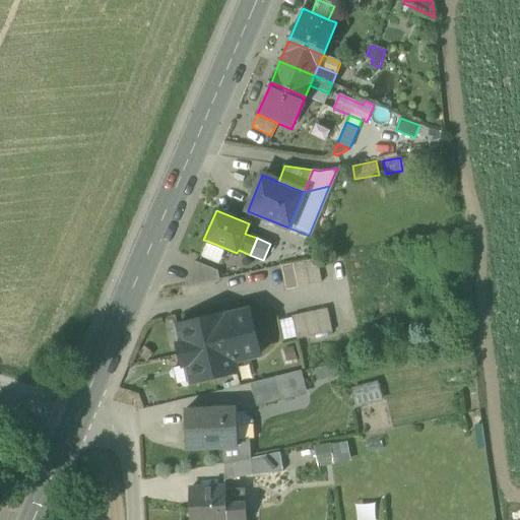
[(218,264),(224,248),(207,241),(200,257),(218,264)]
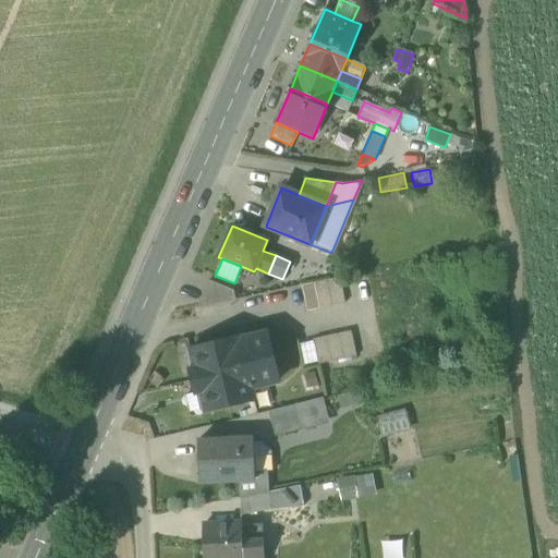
[(314,283),(319,308),(346,303),(340,278),(314,283)]
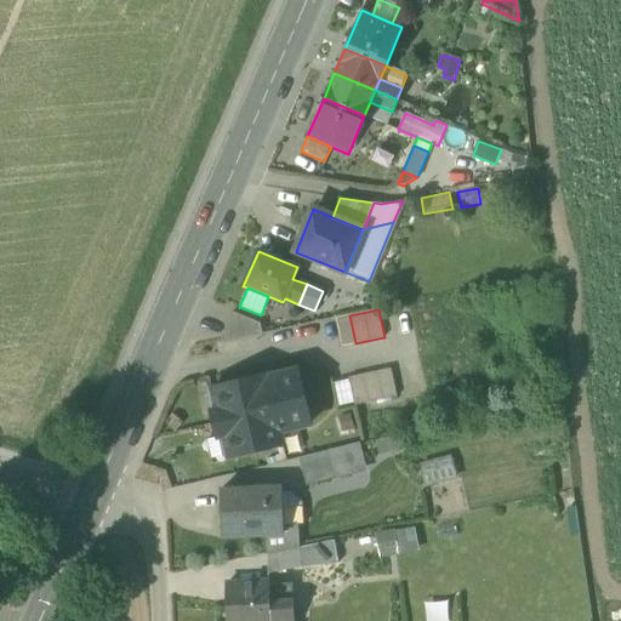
[(220,342),(262,334),(260,323),(233,312),(220,342)]
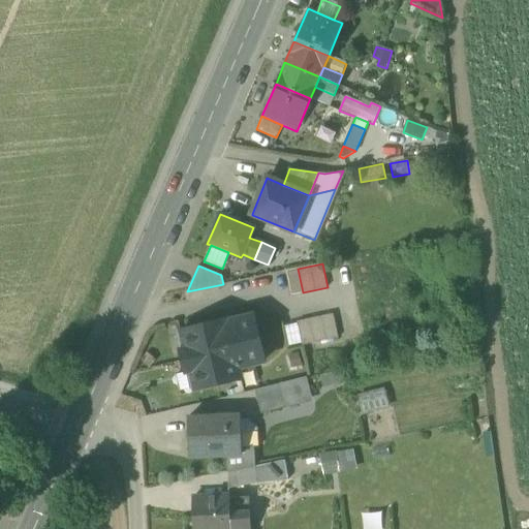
[(286,272),(291,294),(303,292),(298,269),(286,272)]
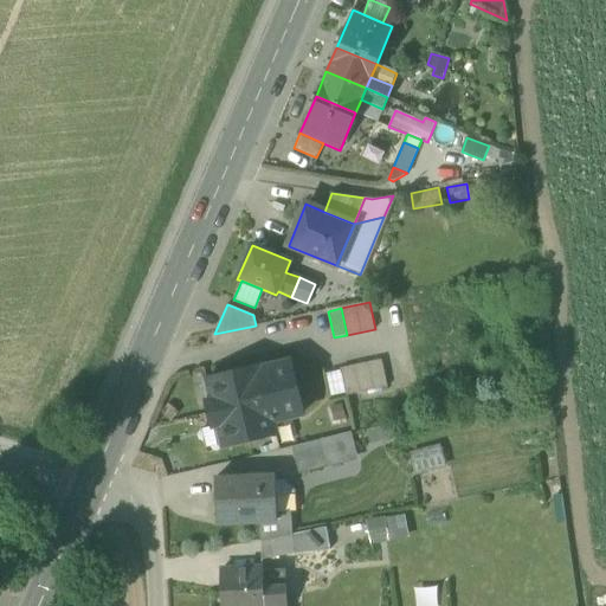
[(346,393),(346,395),(387,387),(381,359),(340,368),(346,393)]
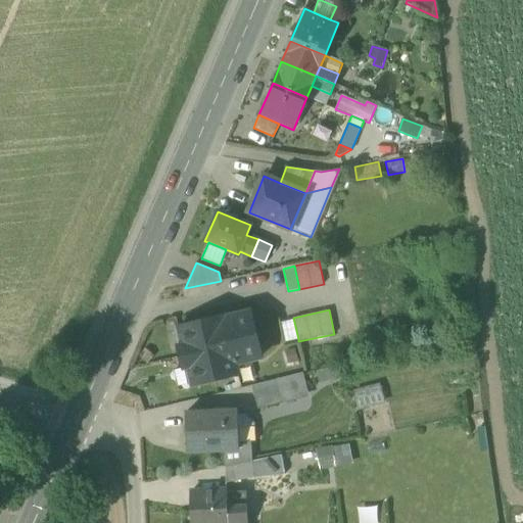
[(192,383),(193,385),(215,380),(214,378),(238,372),(236,363),(260,357),(250,312),(225,318),(200,323),(200,321),(178,326),(183,345),(178,346),(183,368),(188,367),(192,383)]
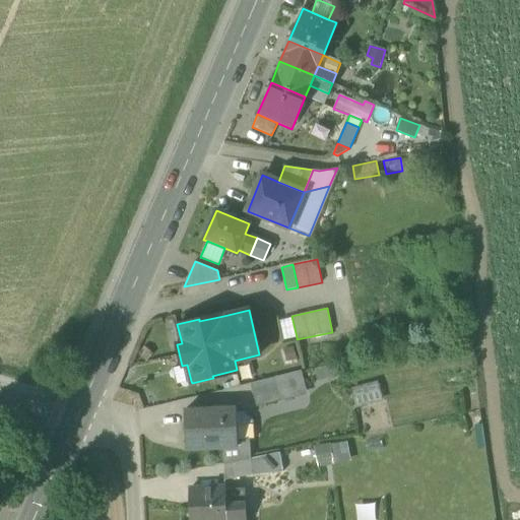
[(283,339),(297,337),(291,316),(279,319),(283,339)]
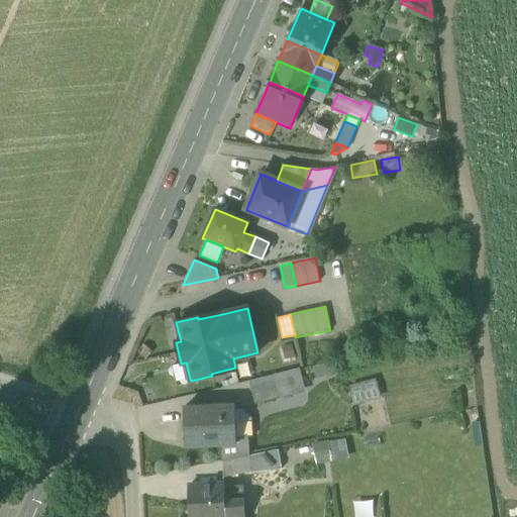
[(333,359),(312,365),(315,379),(336,374),(333,359)]
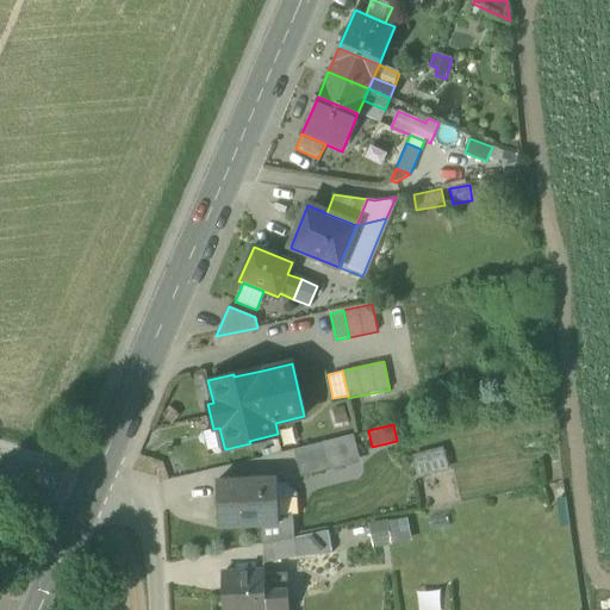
[(207,450),(224,447),(219,428),(213,429),(203,433),(207,450)]
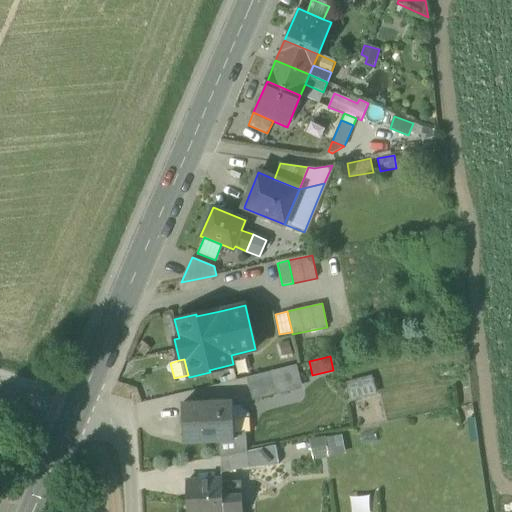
[(269,371),(275,395),(287,392),(281,369),(269,371)]
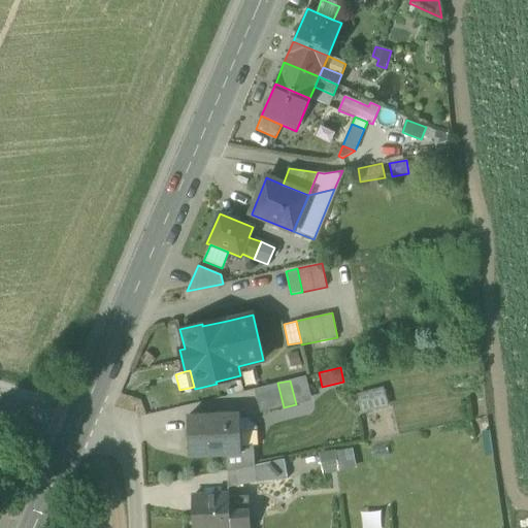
[(254,389),(260,414),(284,407),(277,383),(254,389)]
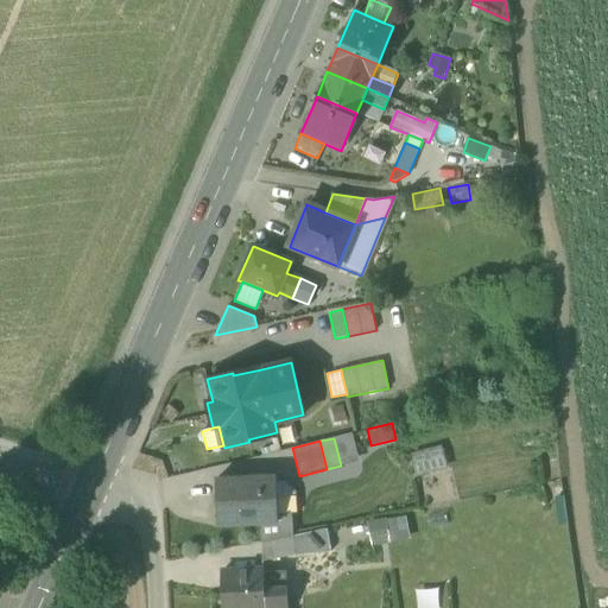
[(441,447),(411,454),(417,476),(445,469),(441,447)]
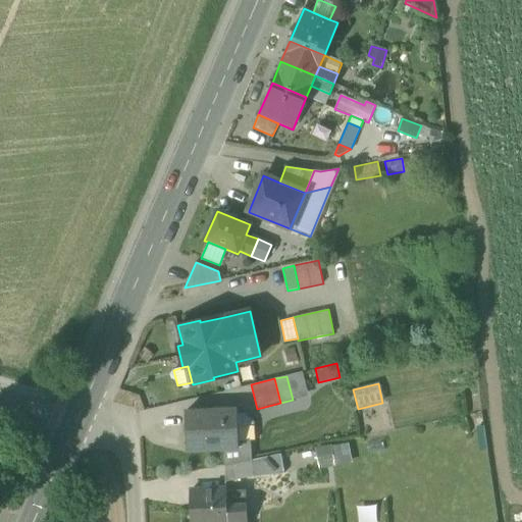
[(239,449),(239,441),(238,413),(237,410),(185,412),(187,451),(222,450),(239,449)]
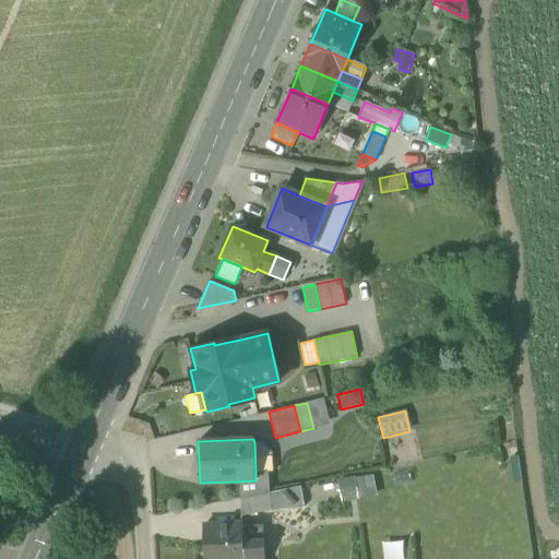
[(263,442),(254,442),(256,473),(269,473),(269,472),(273,472),(272,452),(263,442)]
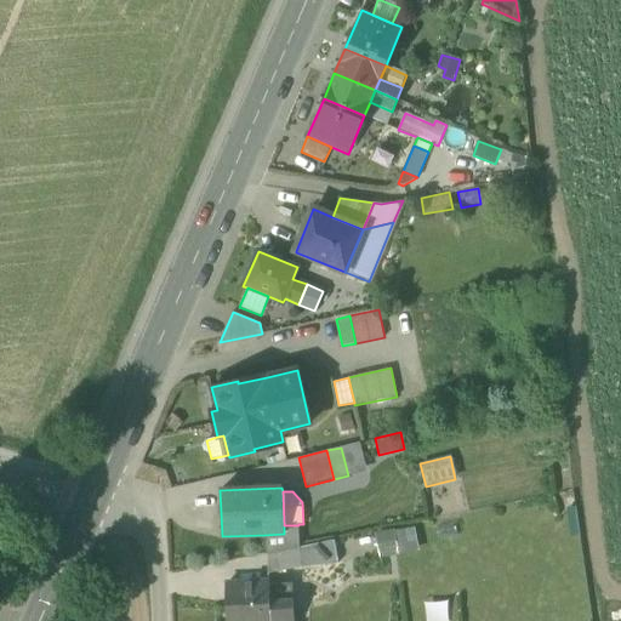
[(300,547),(298,525),(284,525),(284,534),(265,535),(267,553),(300,547)]
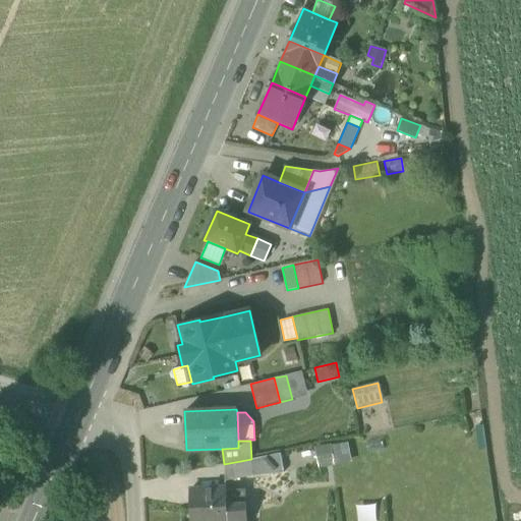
[(347,442),(331,445),(335,464),(351,461),(347,442)]
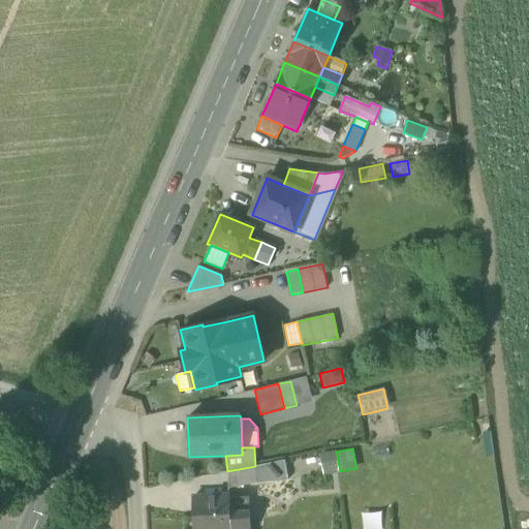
[(323,475),(340,471),(336,452),(335,449),(318,453),(323,475)]
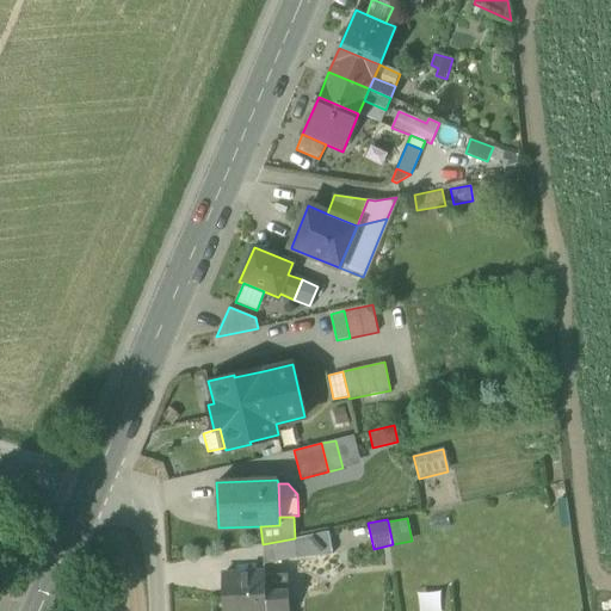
[(335,530),(295,538),(296,559),(339,549),(338,543),(335,530)]
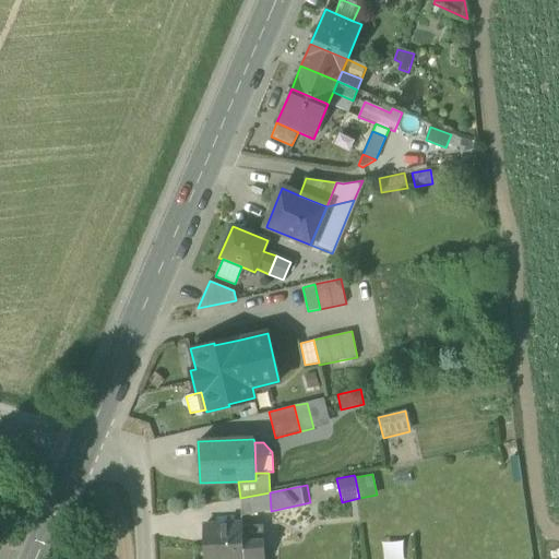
[(241,516),(271,511),(270,492),(240,498),(241,516)]
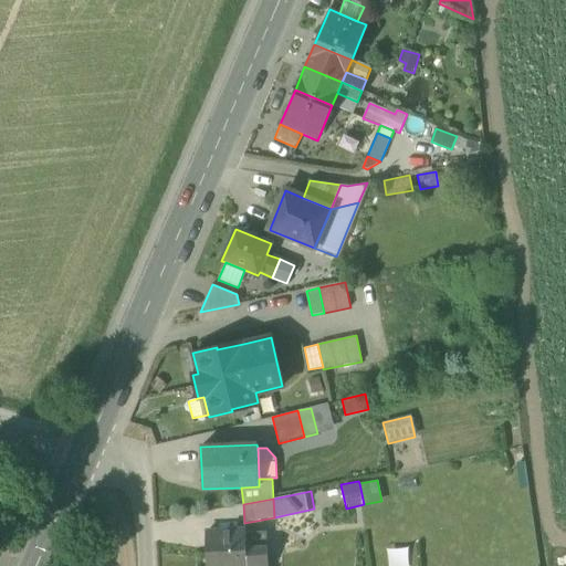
[(207,565),(248,565),(247,547),(245,532),(245,530),(212,531),(212,548),(207,548),(207,565)]
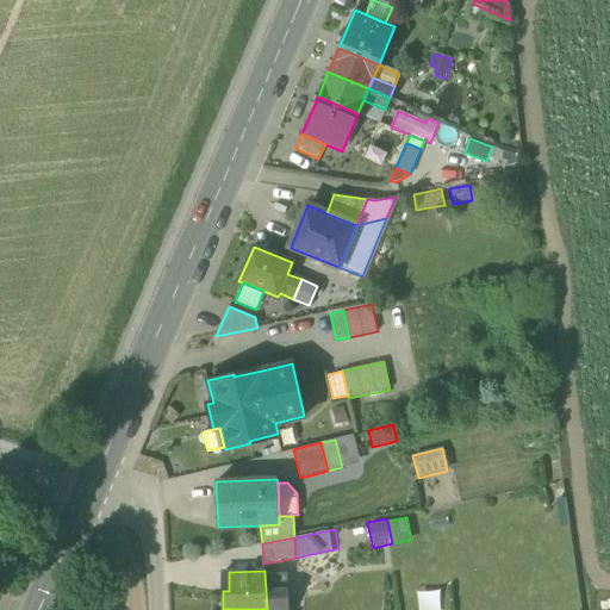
[(287,571),(265,573),(266,590),(288,589),(287,571)]
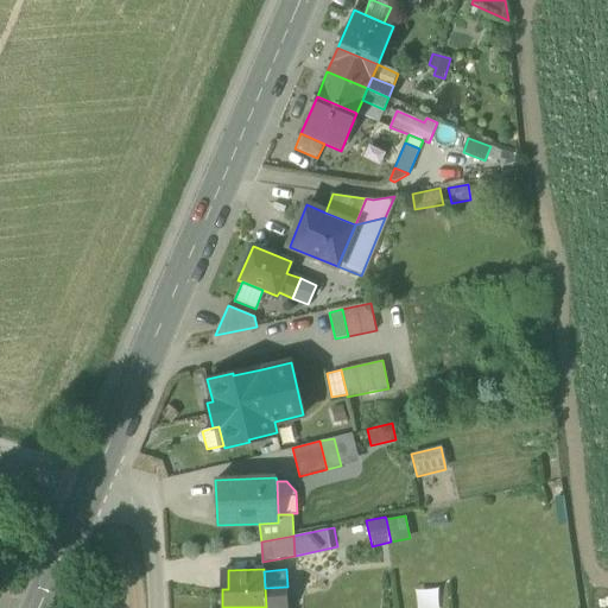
[(287,587),(265,588),(266,607),(290,607),(289,587),(287,587)]
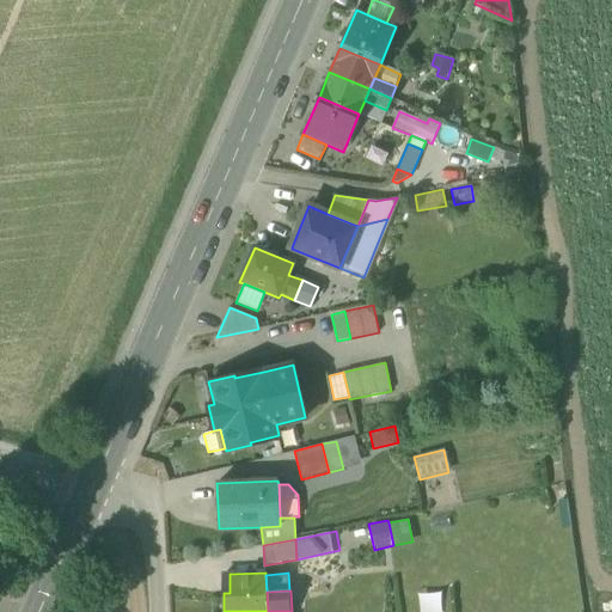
[(441,611),(441,592),(418,593),(420,611),(441,611)]
